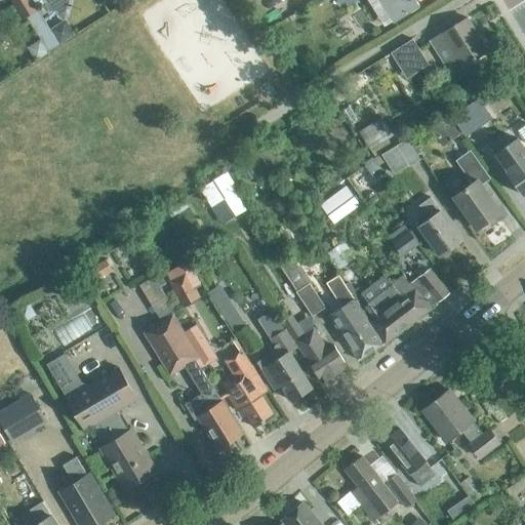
[(11,0),(23,17),(37,8),(31,0),(11,0)]
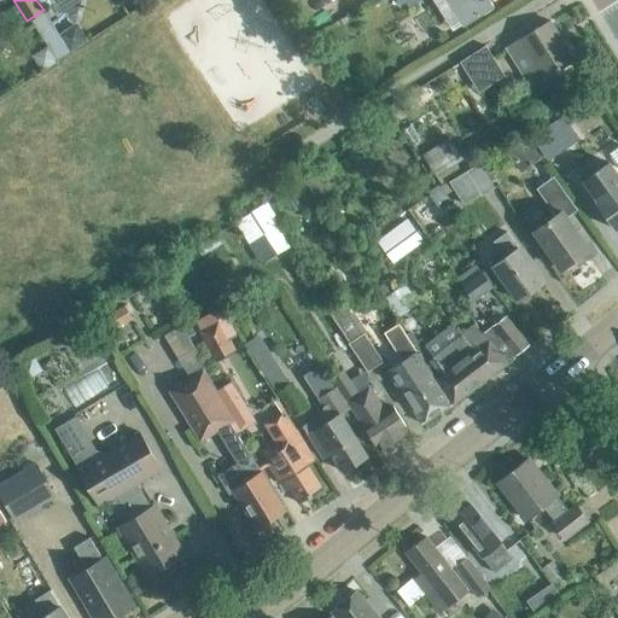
[(494,6),(489,0),(445,0),(462,27),(494,6)]
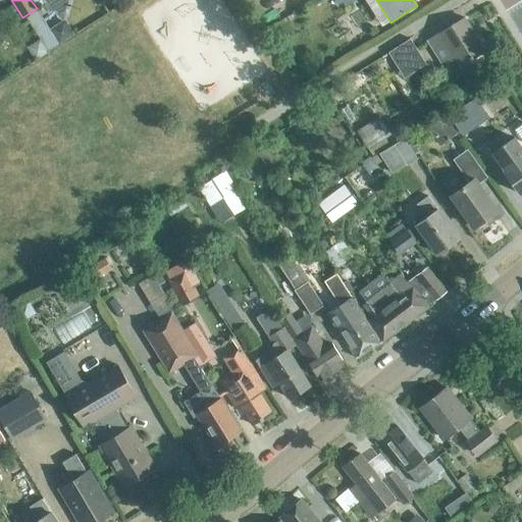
[(459,66),(484,50),(464,17),(437,33),(438,34),(428,40),(442,64),(454,58),(459,66)]
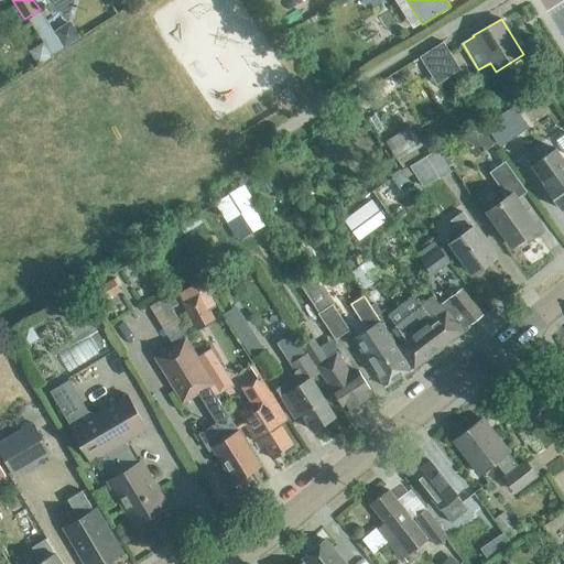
[(443,41),(423,54),(430,66),(449,53),(443,41)]
